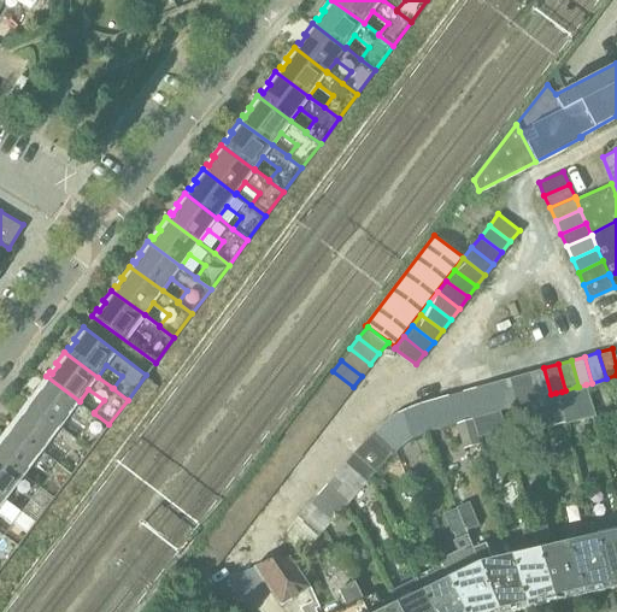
[(544,368),(530,371),(538,398),(550,395),(551,394),(544,368)]
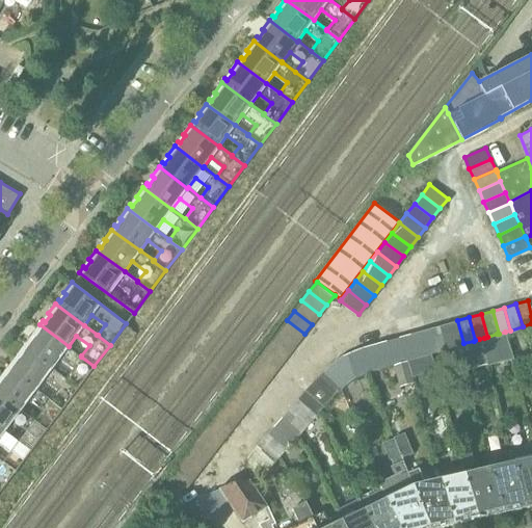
[(287,320),(280,330),(297,343),(304,334),(287,320)]
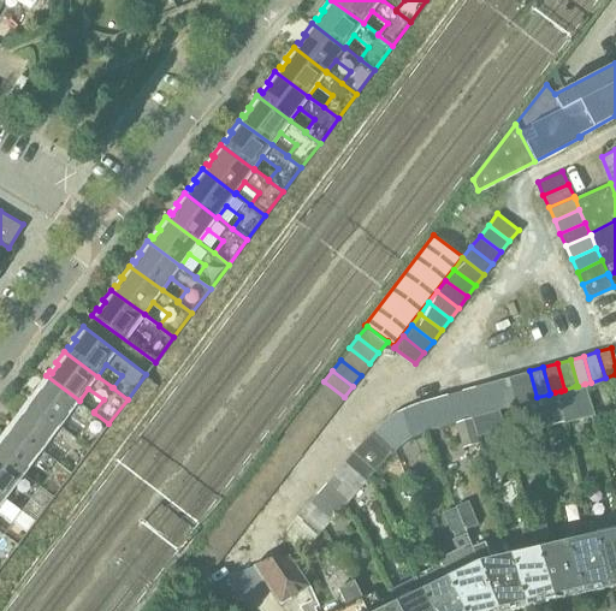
[(529,371),(516,374),(523,402),(529,399),(535,398),(537,397),(529,371)]
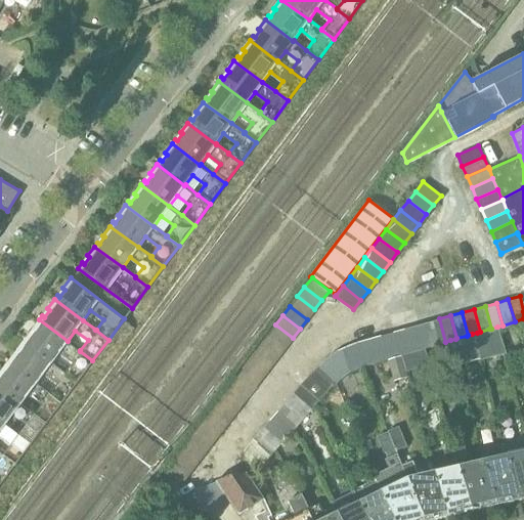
[(439,318),(427,321),(434,345),(445,342),(439,318)]
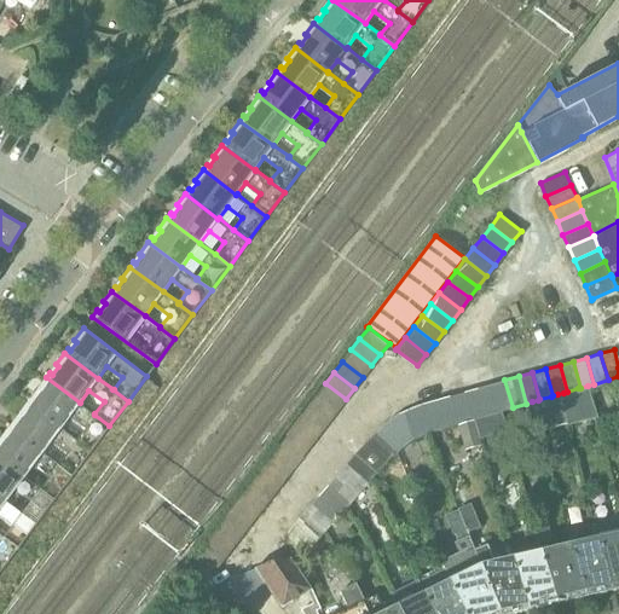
[(61,427),(62,427),(70,415),(86,427),(76,438),(76,439),(91,450),(109,426),(94,415),(94,413),(80,403),(46,377),(38,389),(40,391),(34,399),(32,397),(28,403),(61,427)]
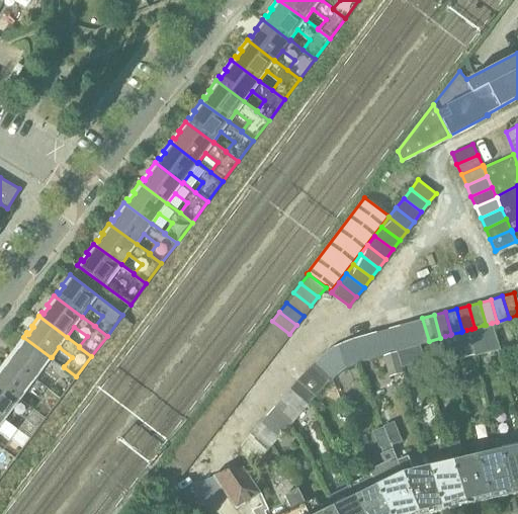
[(422,318),(411,321),(417,344),(429,341),(422,318)]
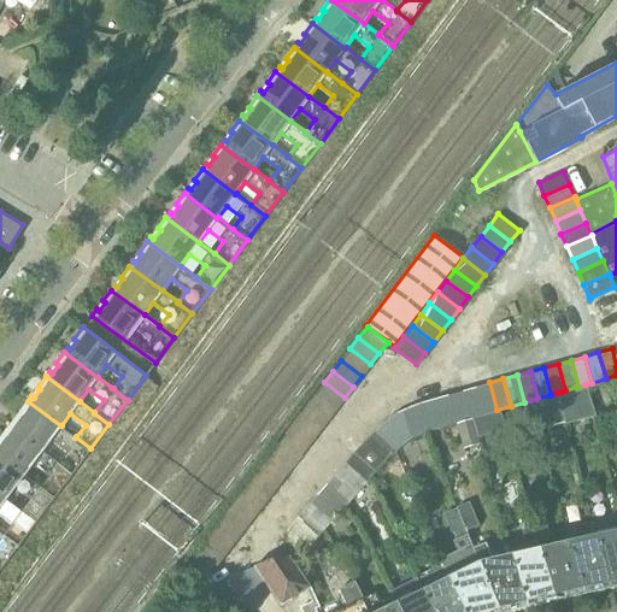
[(324,382),(316,393),(336,409),(345,398),(324,382)]
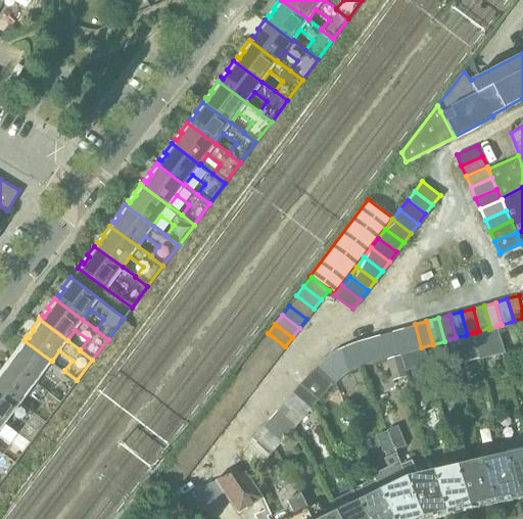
[(415,324),(403,328),(410,350),(421,347),(415,324)]
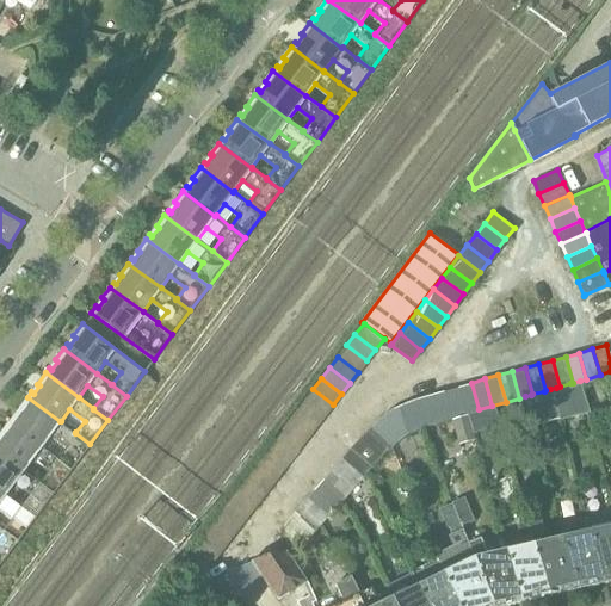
[(556,388),(550,389),(559,416),(565,414),(572,412),(578,410),(590,407),(580,381),(573,383),(571,383),(560,387),(556,388)]
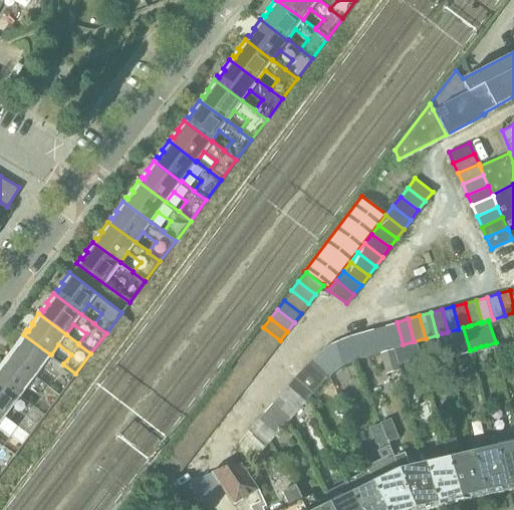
[(397,322),(384,325),(392,347),(394,346),(403,344),(397,322)]
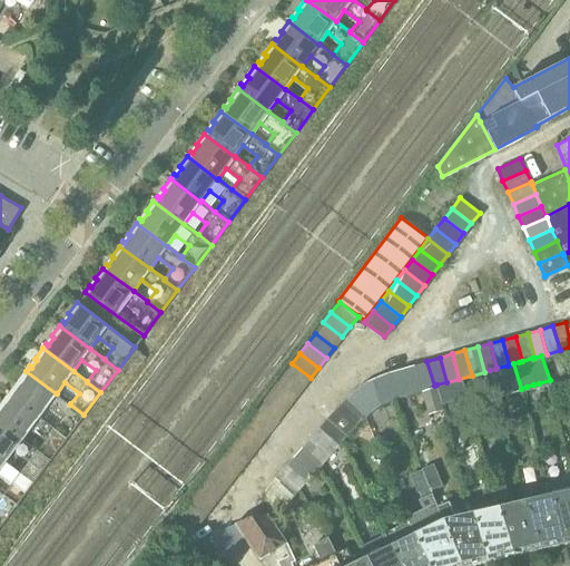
[(426,361),(414,364),(421,389),(434,386),(426,361)]
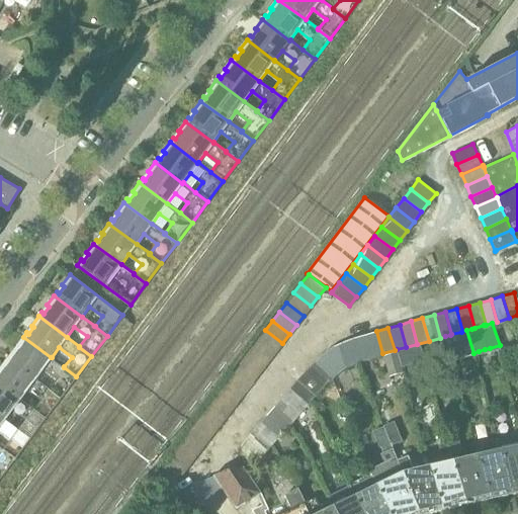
[(450,335),(445,336),(450,359),(456,357),(467,354),(473,353),(466,330),(462,331),(461,332),(451,334),(450,335)]
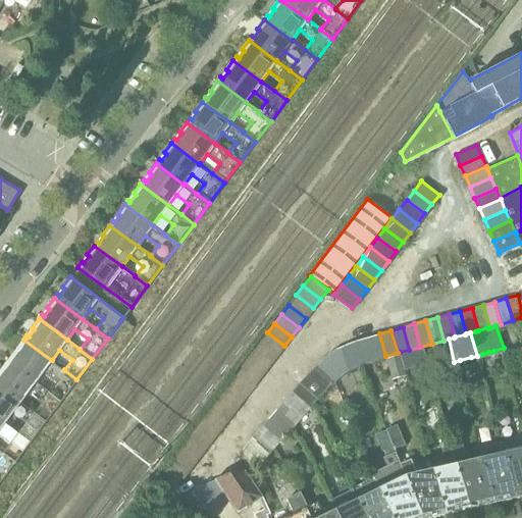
[(379,333),(368,337),(374,359),(385,356),(379,333)]
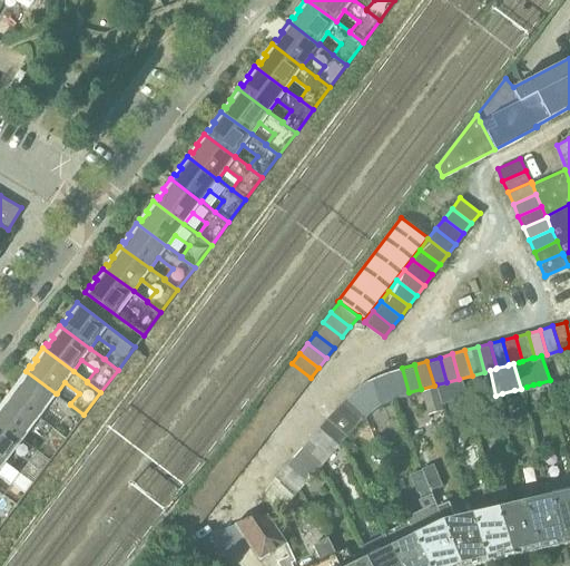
[(402,368),(390,371),(396,396),(409,392),(402,368)]
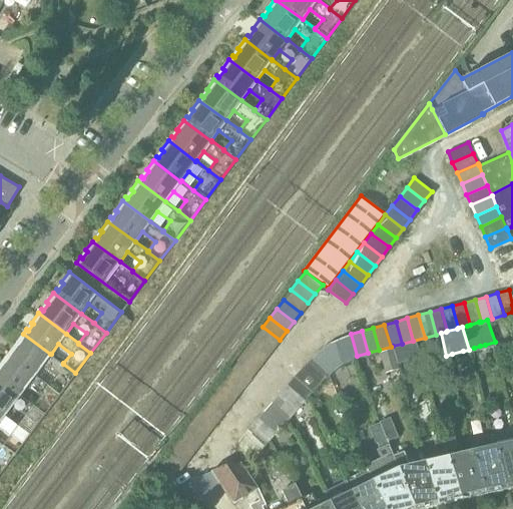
[(63,364),(63,363),(51,354),(50,354),(23,334),(16,343),(18,344),(13,351),(11,350),(8,354),(35,375),(36,374),(43,364),(55,374),(48,383),(48,384),(60,393),(75,373),(63,364)]
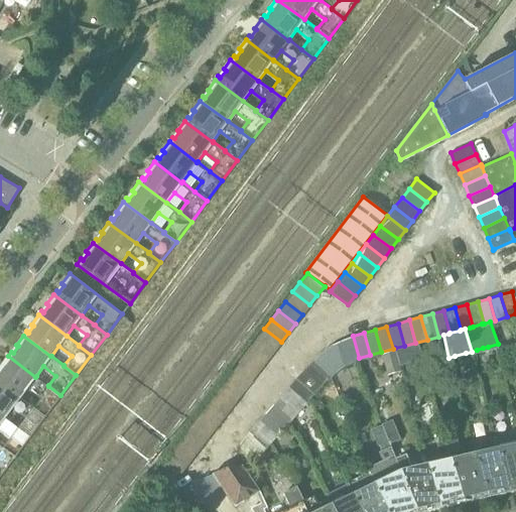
[(352,336),(342,341),(350,361),(356,359),(359,358),(353,336),(352,336)]
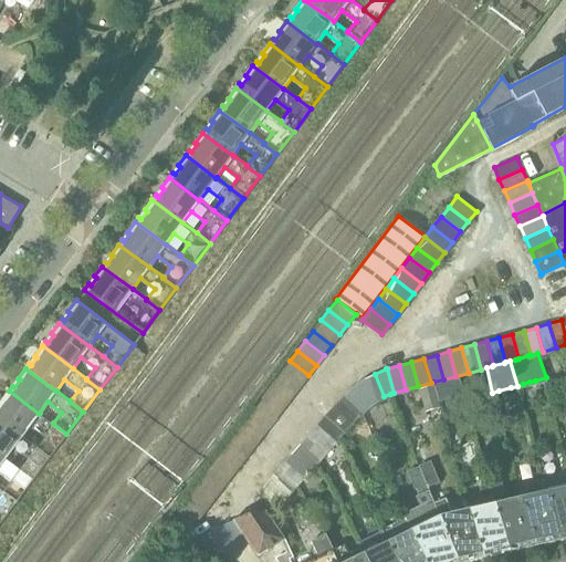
[(365,377),(363,378),(376,401),(383,397),(384,396),(375,374),(365,377)]
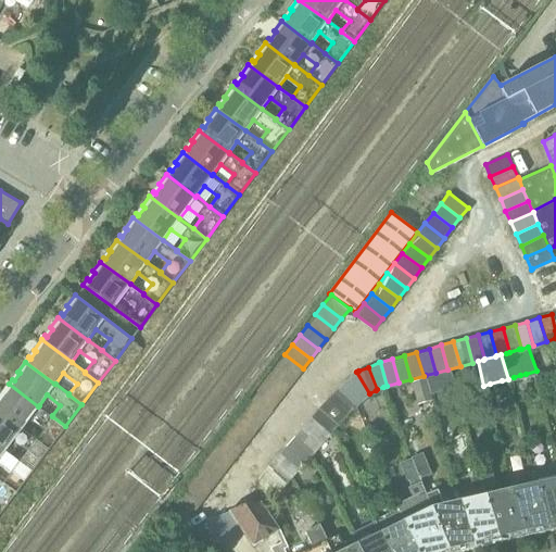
[(348,378),(346,380),(362,399),(364,397),(368,394),(369,393),(356,372),(355,373),(348,378)]
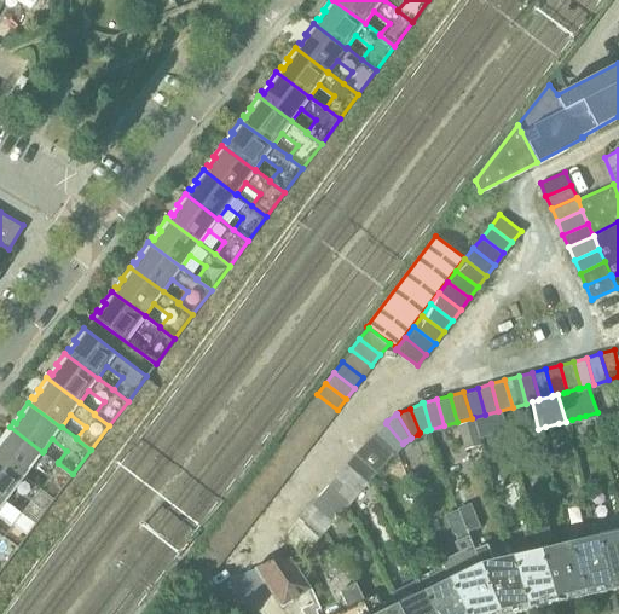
[(472,418),(457,422),(462,438),(479,433),(474,417),(472,418)]
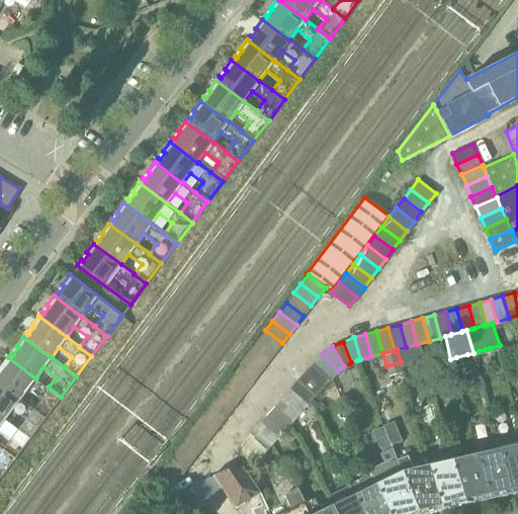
[(322,354),(314,362),(331,379),(337,371),(323,354),(322,354)]
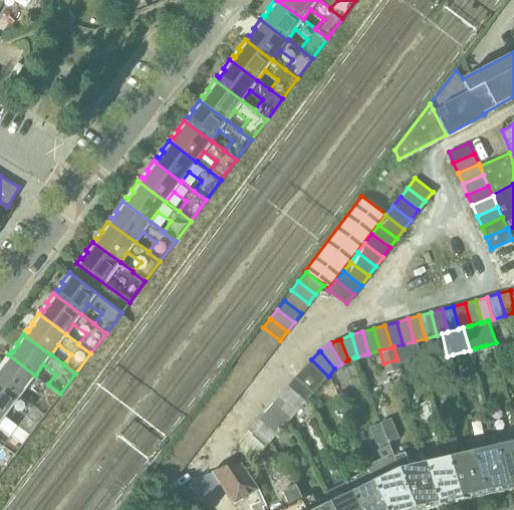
[(40,395),(33,405),(45,414),(60,394),(48,385),(48,384),(36,374),(35,375),(8,354),(1,363),(3,364),(0,368),(0,379),(20,396),(20,395),(28,386),(40,395)]
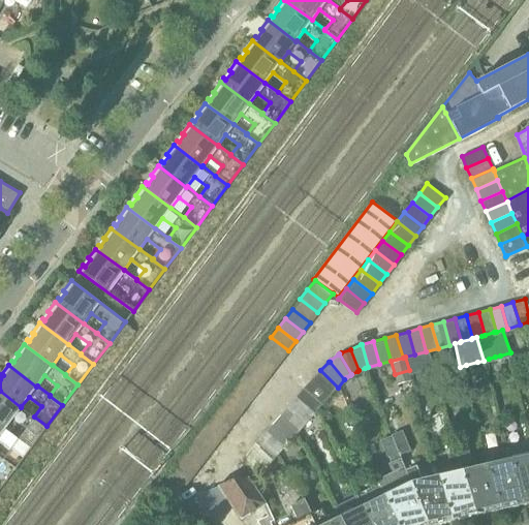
[(314,376),(312,378),(331,395),(338,388),(320,370),(314,376)]
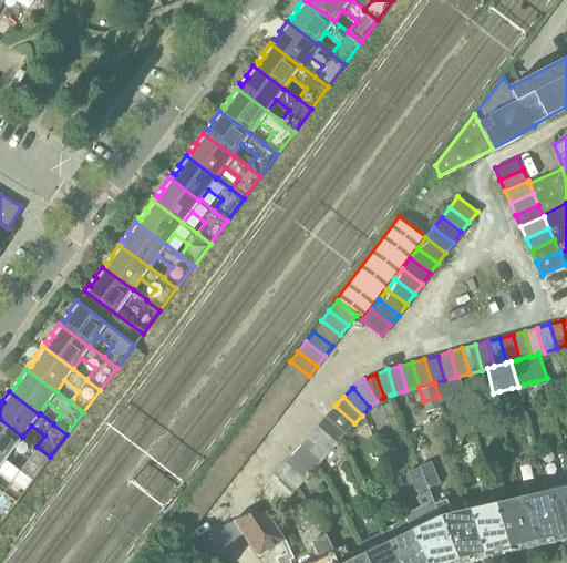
[(334,406),(326,416),(346,433),(354,423),(334,406)]
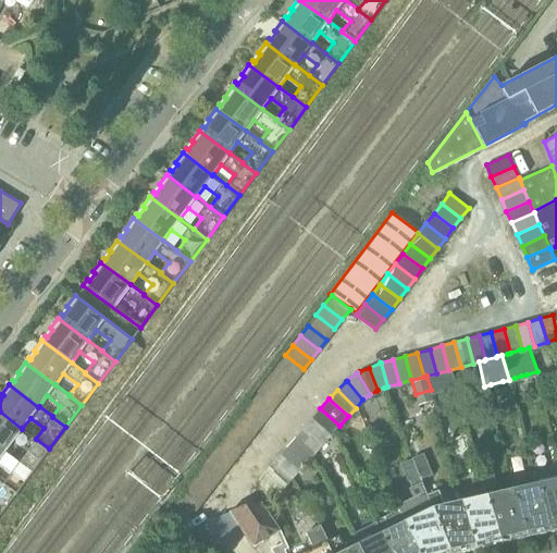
[(320,408),(311,418),(331,434),(339,426),(320,408)]
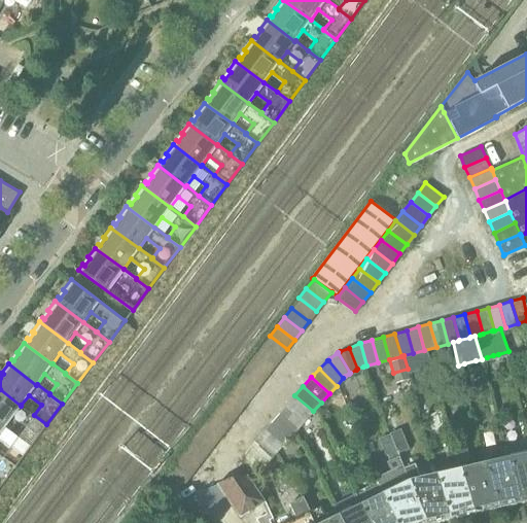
[(34,415),(21,405),(21,406),(0,389),(0,422),(5,426),(5,425),(13,416),(26,425),(19,436),(31,445),(46,424),(34,415)]
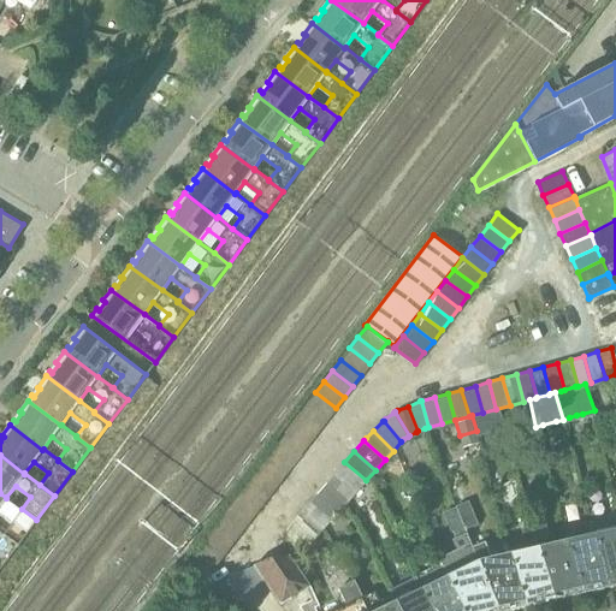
[(344,462),(336,472),(357,491),(366,480),(344,462)]
